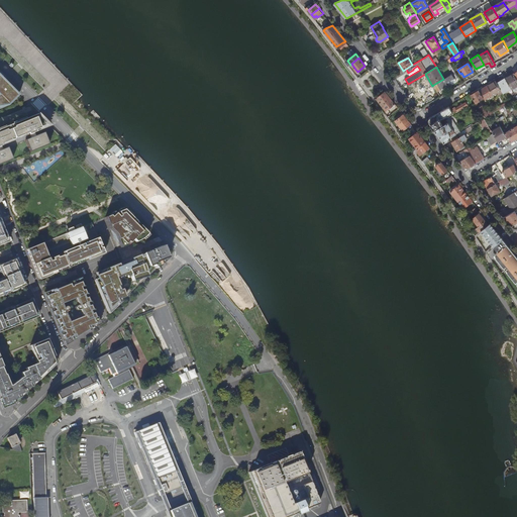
[(433,85),(434,87),(437,92),(448,85),(447,83),(446,82),(448,81),(449,82),(455,79),(456,79),(458,77),(455,72),(450,75),(444,79),(443,79),(433,85)]
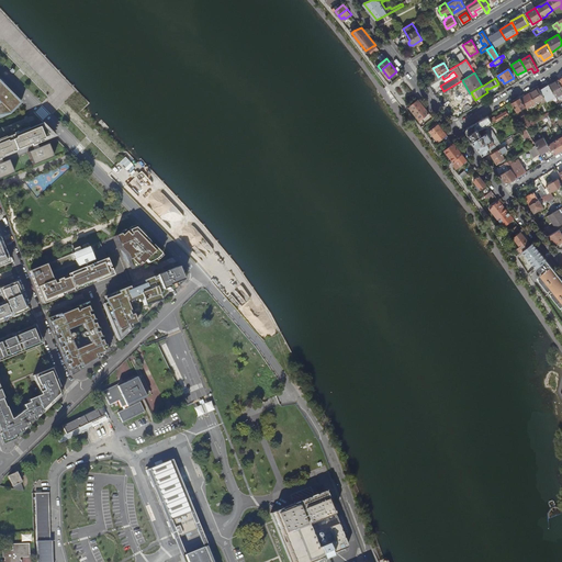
[(550,86),(557,97),(561,92),(561,86),(559,80),(550,86)]
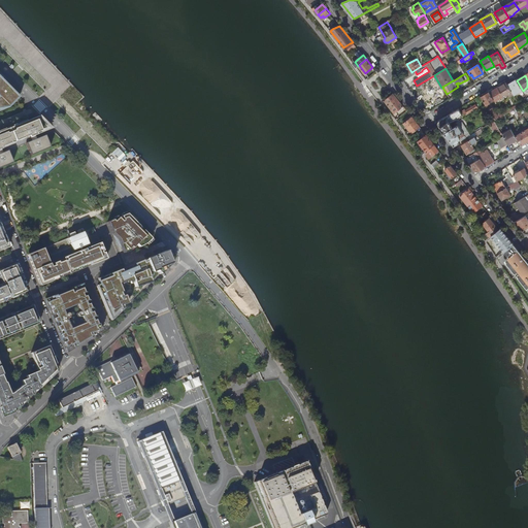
[(0,109),(8,106),(19,96),(0,76),(0,109)]
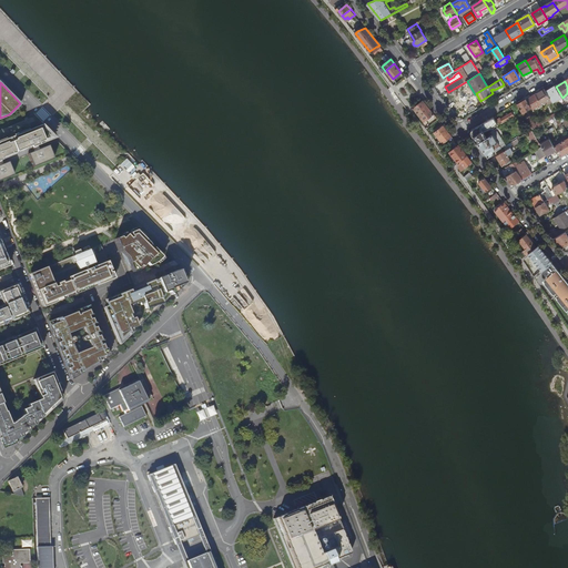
[(547,92),(550,99),(553,102),(563,98),(556,87),(547,92)]
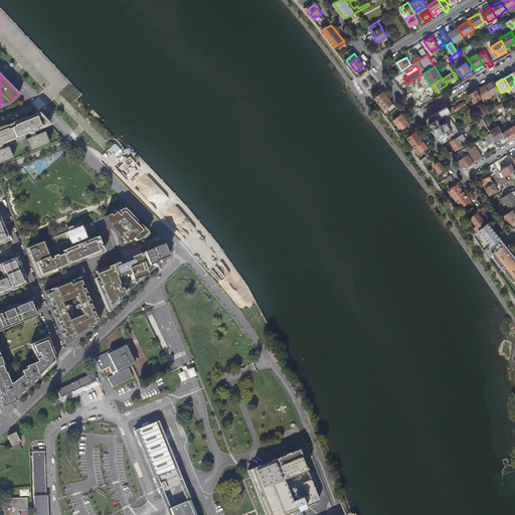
[(486,87),(488,90),(491,95),(499,90),(496,83),(494,80),(490,82),(490,83),(486,87)]
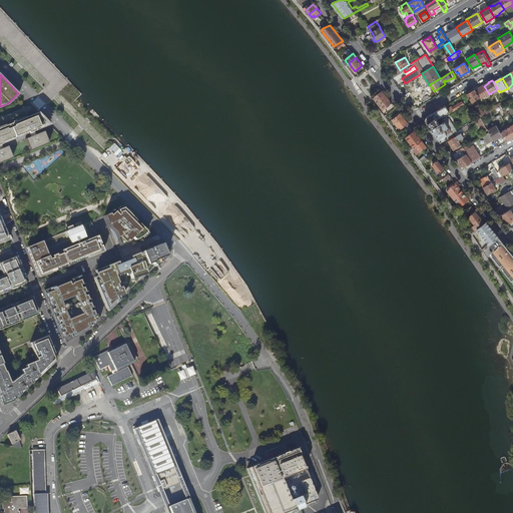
[(429,85),(420,90),(422,93),(423,94),(429,90),(427,88),(431,86),(430,84),(429,85)]
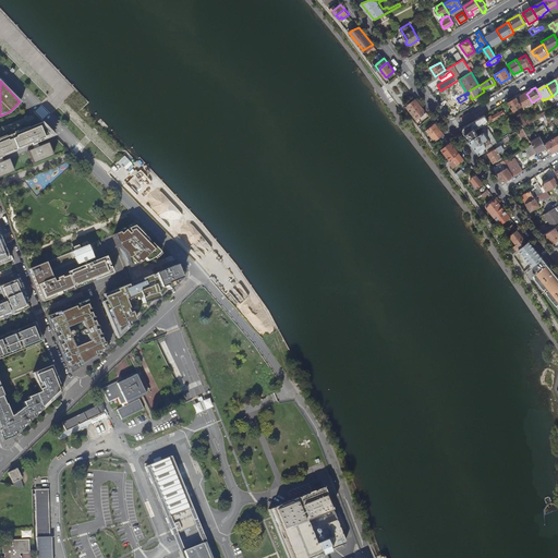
[(464,96),(466,98),(471,106),(474,104),(469,94),(464,96)]
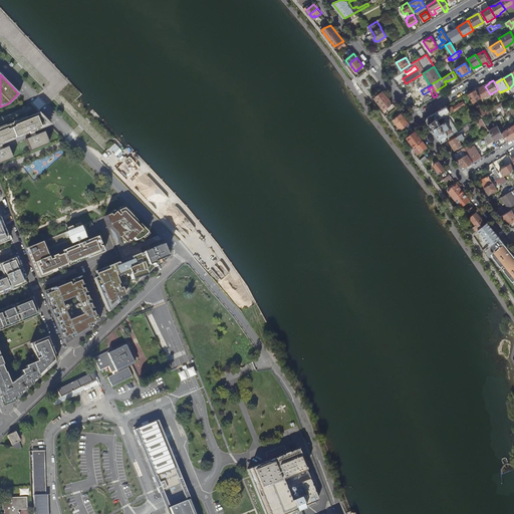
[(476,89),(481,97),(483,100),(487,98),(486,96),(490,94),(487,89),(484,91),(483,89),(482,89),(480,86),(476,88),(476,89)]
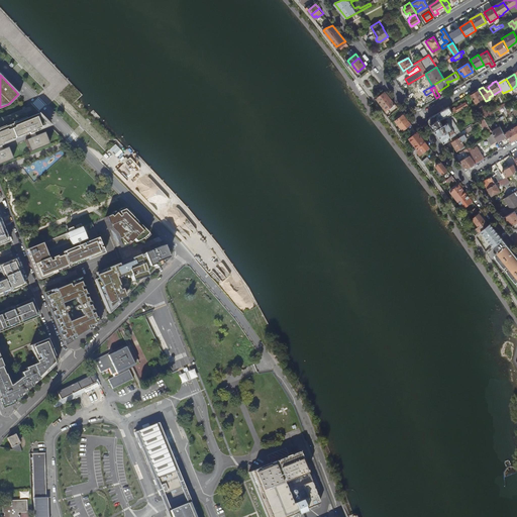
[(479,90),(471,95),(475,101),(476,102),(477,104),(478,103),(477,102),(484,98),(479,90)]
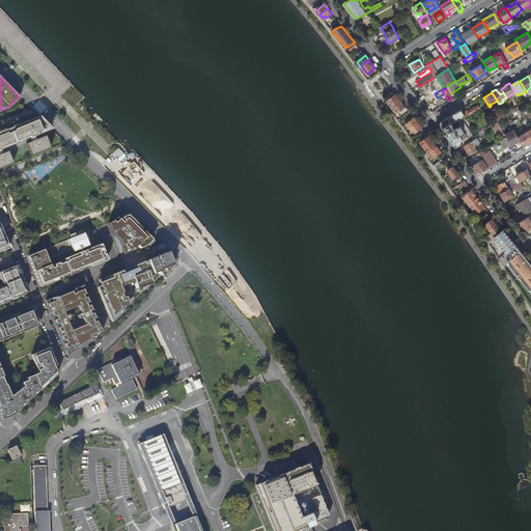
[(387,101),(399,117),(401,115),(399,112),(406,107),(396,94),(387,101)]
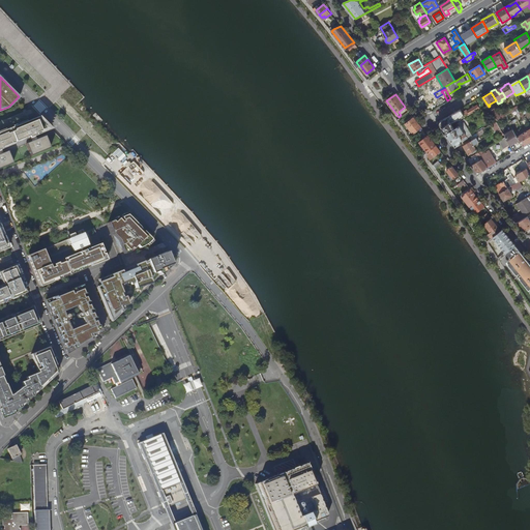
[(478,98),(482,107),(487,104),(482,97),(481,96),(478,98)]
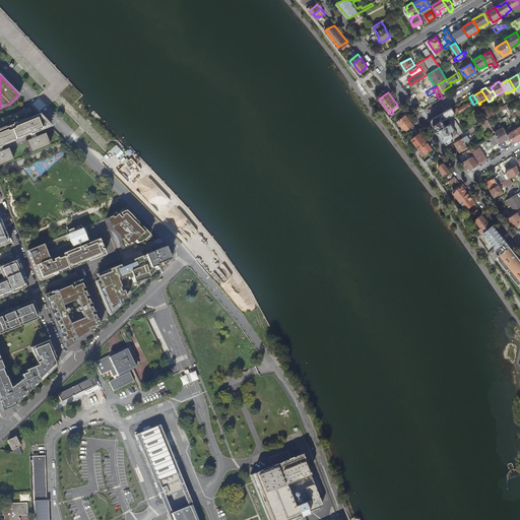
[(468,104),(459,109),(458,108),(454,110),(457,114),(470,107),(468,104)]
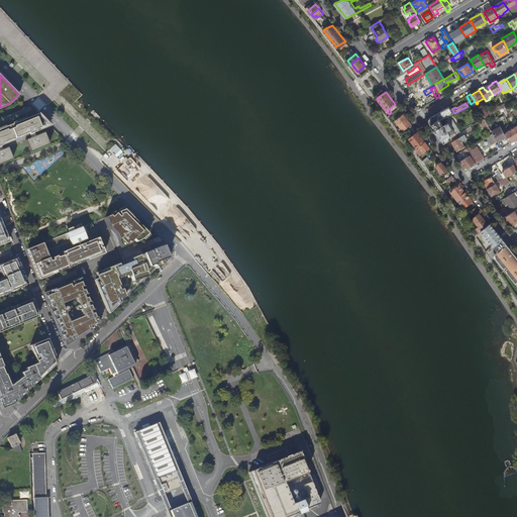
[(478,106),(485,118),(486,117),(493,113),(492,111),(487,103),(486,104),(487,106),(485,107),(488,111),(487,112),(482,104),(478,106)]
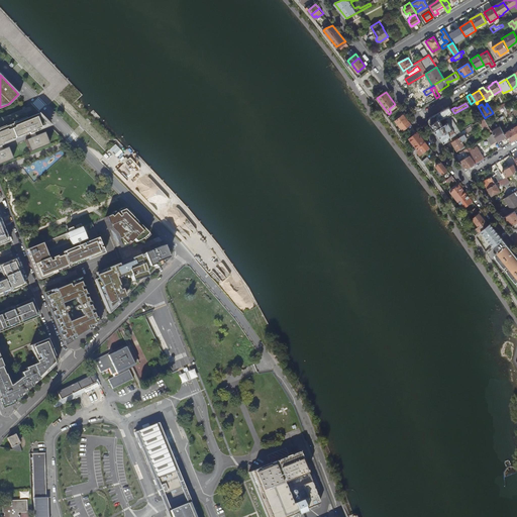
[(505,110),(502,112),(504,115),(507,113),(509,117),(513,115),(507,105),(503,107),(505,110)]
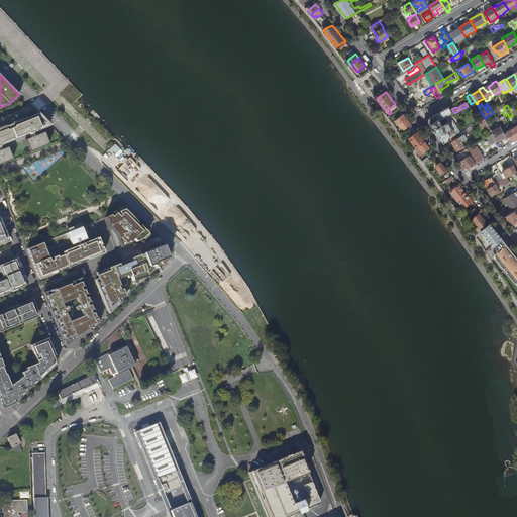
[(450,106),(430,118),(429,123),(431,125),(440,118),(444,126),(436,130),(445,142),(456,135),(450,124),(457,119),(454,114),(454,113),(451,109),(450,106)]
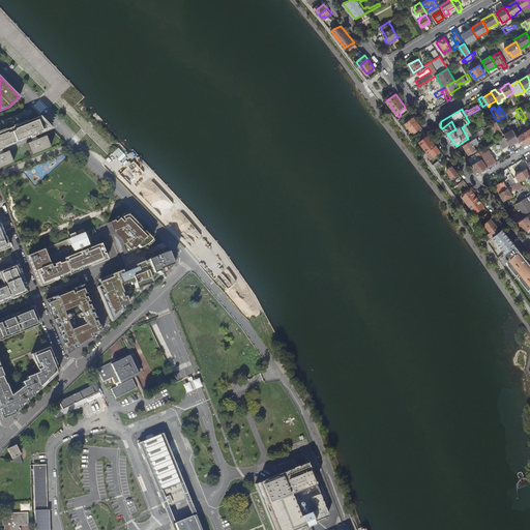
[(0,131),(0,149),(51,128),(38,116),(0,131)]
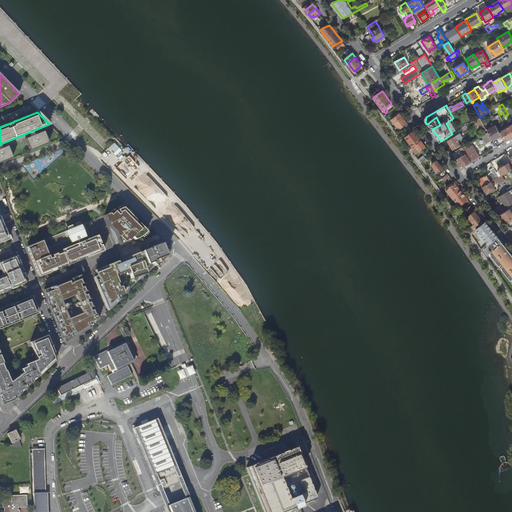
[(392,120),(400,129),(403,127),(408,123),(400,114),(392,120)]
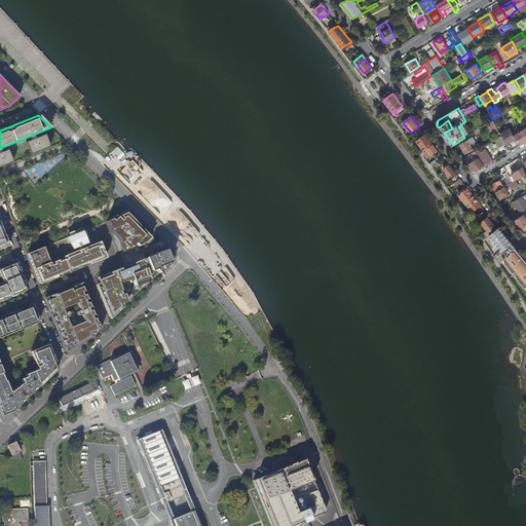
[(448,120),(439,127),(444,133),(452,128),(448,120)]
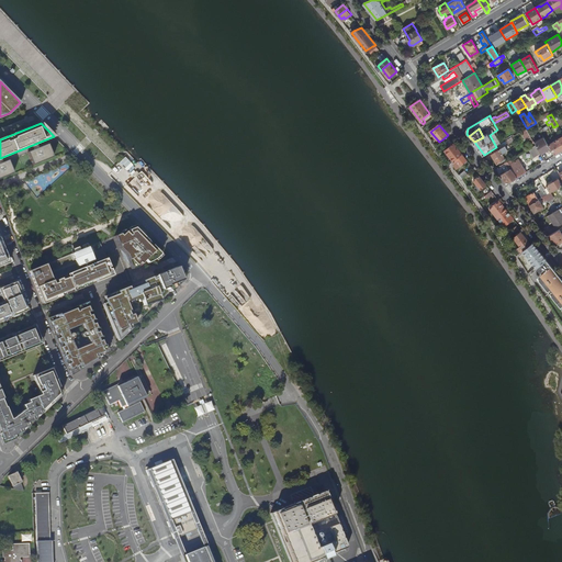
[(521,132),(526,141),(531,137),(526,128),(521,132)]
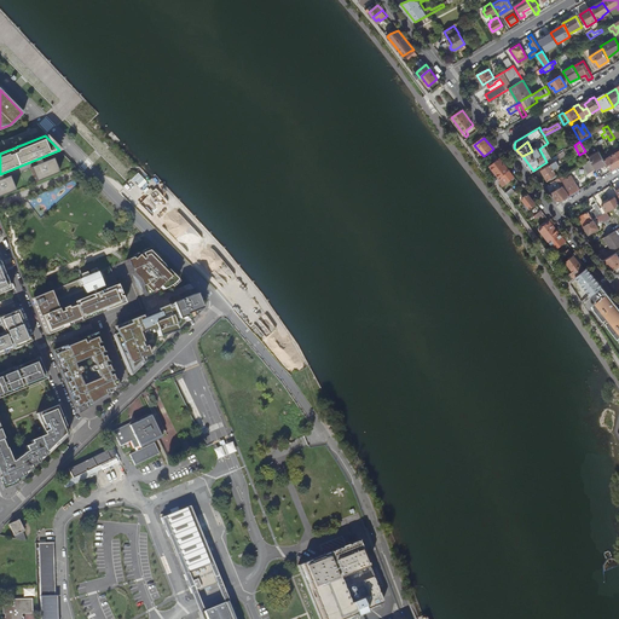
[(618,150),(605,160),(607,163),(612,171),(618,166),(618,150)]
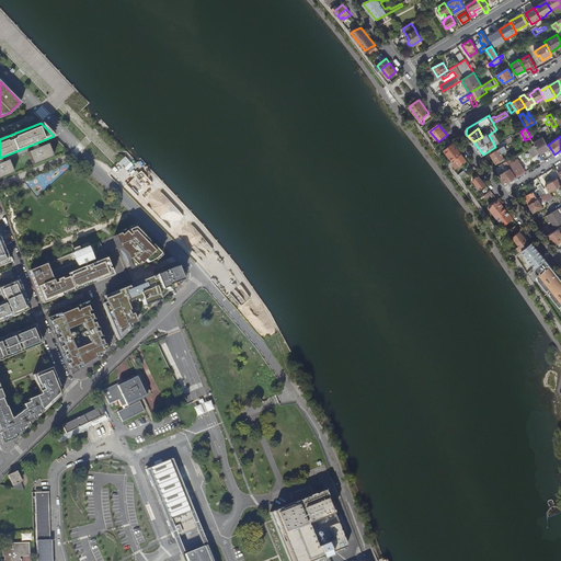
[(525,140),(530,148),(535,146),(534,144),(533,141),(530,137),(525,140)]
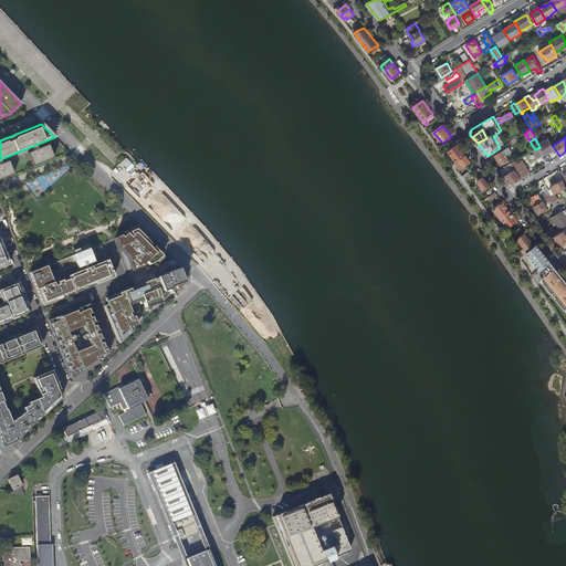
[(538,145),(540,147),(545,154),(548,152),(549,153),(555,149),(553,146),(548,138),(538,145)]
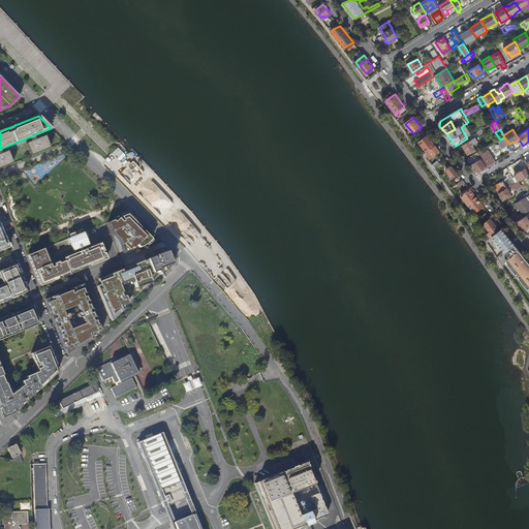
[(25,144),(30,155),(49,148),(44,135),(25,144)]
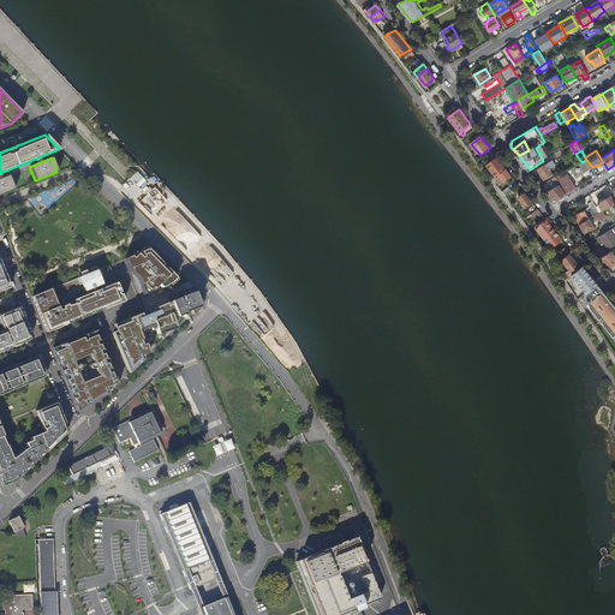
[(497,157),(488,165),(496,177),(499,174),(506,169),(497,157)]
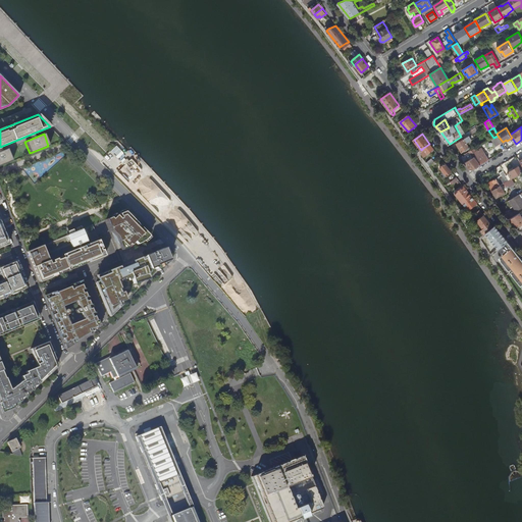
[(491,139),(497,146),(503,142),(498,136),(493,138),(491,139)]
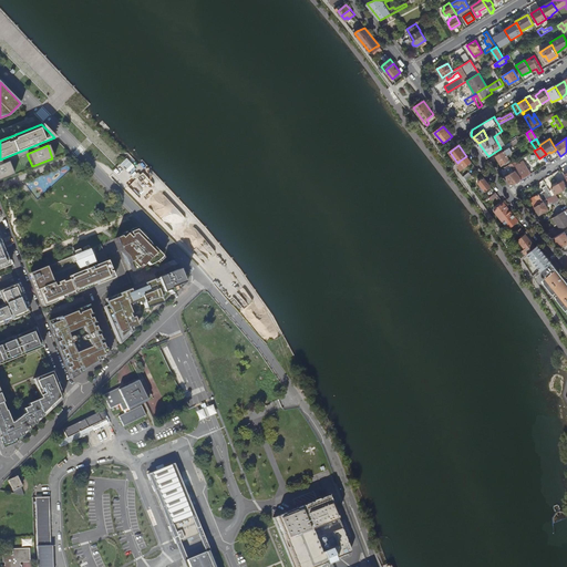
[(502,153),(495,156),(498,161),(513,152),(513,151),(507,154),(506,154),(504,151),(502,153)]
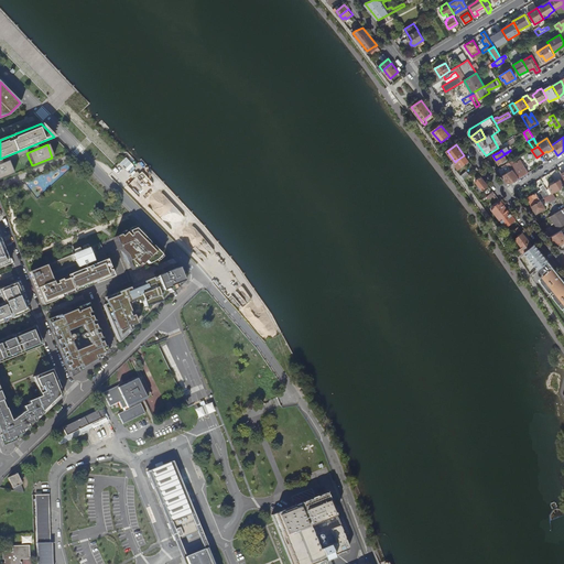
[(510,151),(496,160),(499,164),(507,160),(506,156),(511,153),(510,151)]
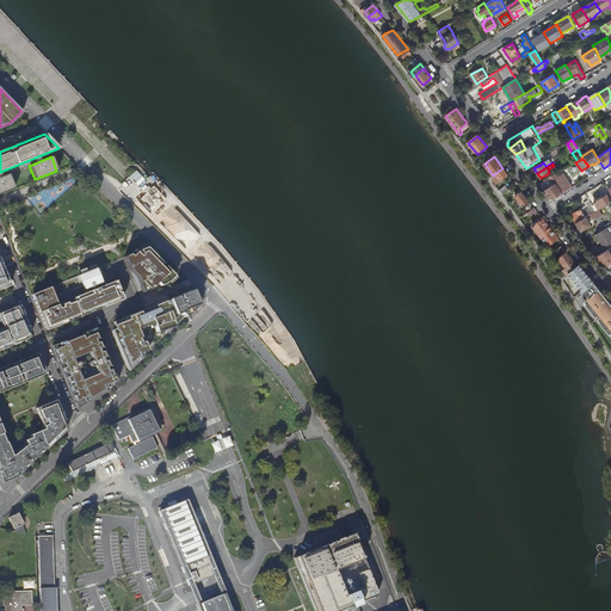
[(495,173),(500,180),(507,174),(503,168),(495,173)]
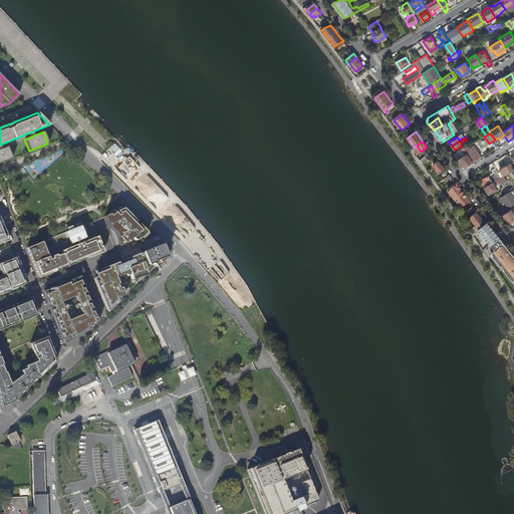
[(118,158),(124,153),(115,143),(109,149),(118,158)]
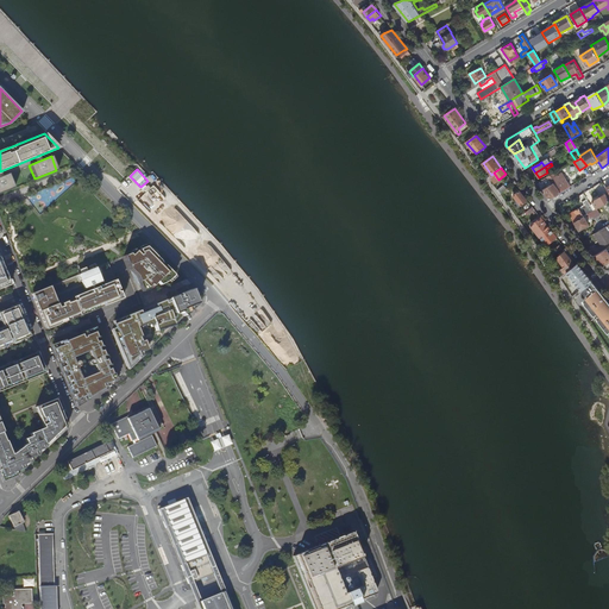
[(8,174),(0,176),(0,193),(13,188),(8,174)]
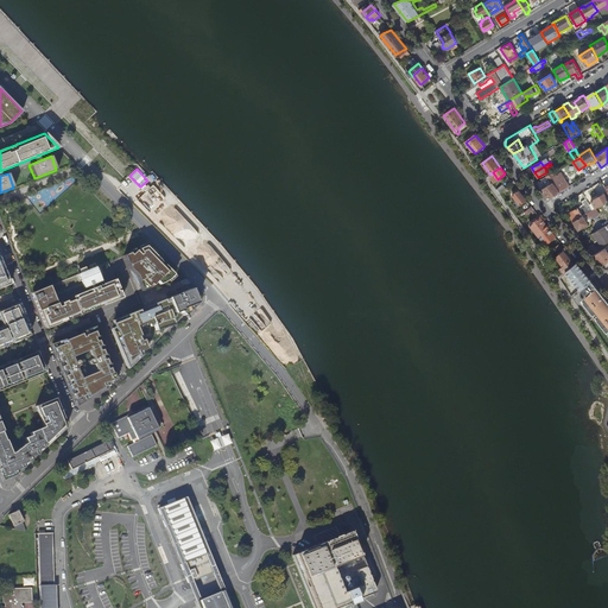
[(556,177),(552,179),(558,188),(562,191),(570,187),(562,173),(556,177)]
